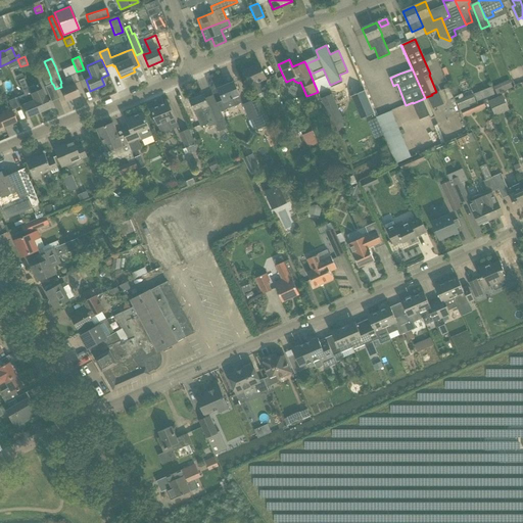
[(244,70),(255,96),(264,92),(259,82),(266,79),(259,64),(244,70)]
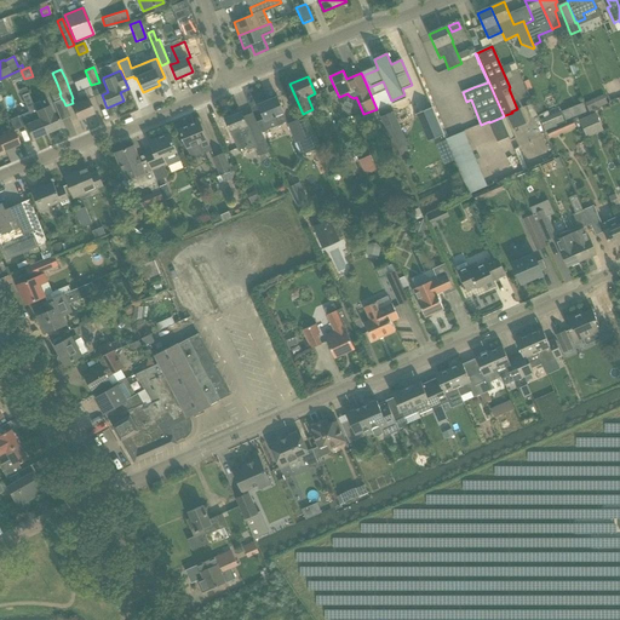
[(72,105),(78,120),(93,114),(87,98),(93,96),(90,86),(76,92),(80,102),(72,105)]
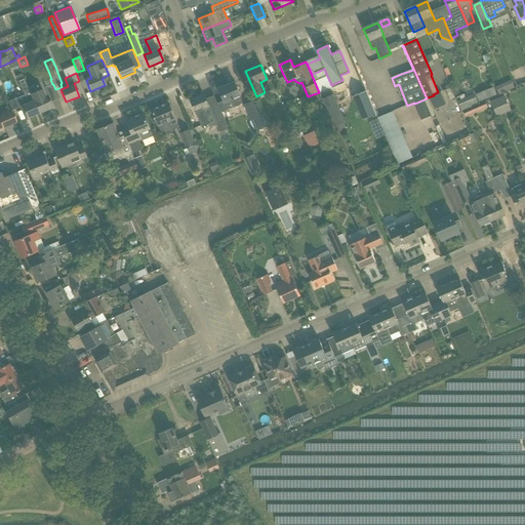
[(25,95),(14,99),(18,108),(22,106),(23,109),(27,118),(39,113),(29,88),(28,88),(24,79),(22,74),(16,77),(18,81),(23,90),(25,95)]
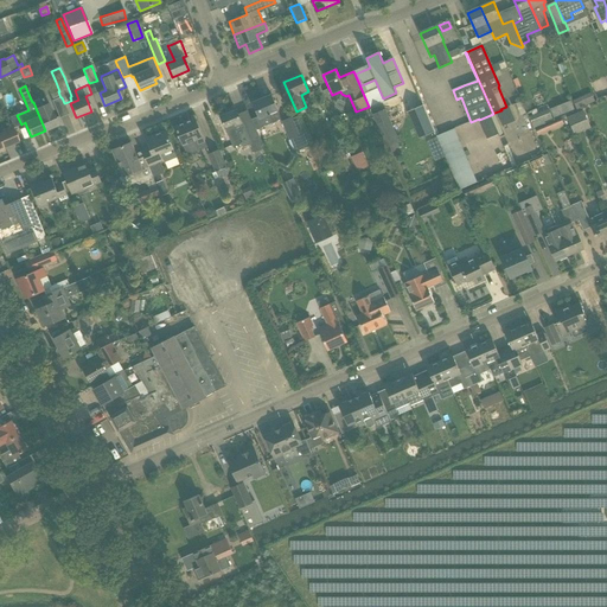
[(573,101),(577,109),(595,101),(590,93),(573,101)]
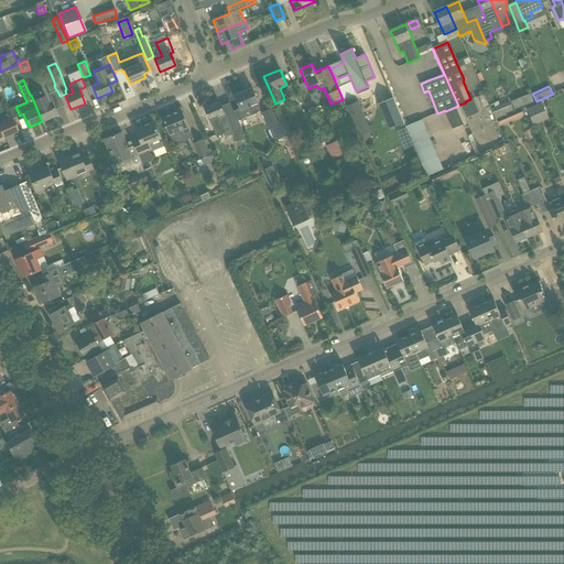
[(236,116),(237,118),(238,120),(240,123),(240,121),(240,120),(261,111),(258,104),(259,104),(252,88),(235,96),(240,108),(234,111),(236,116)]
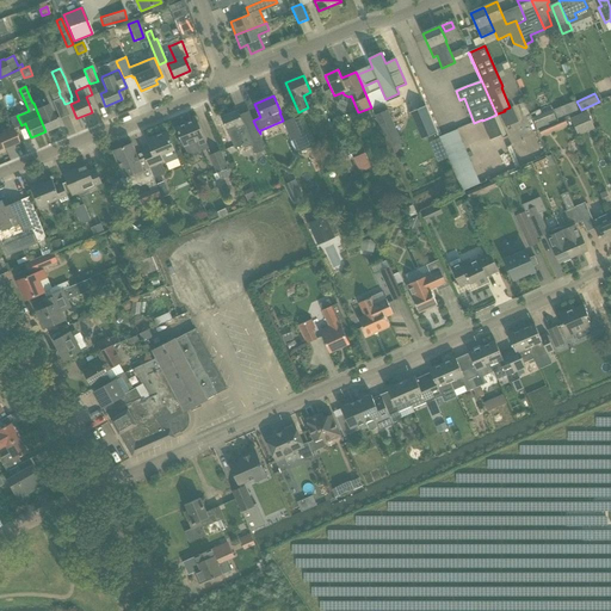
[(61,98),(53,102),(57,115),(60,119),(61,118),(68,116),(69,115),(65,104),(62,98),(61,98)]
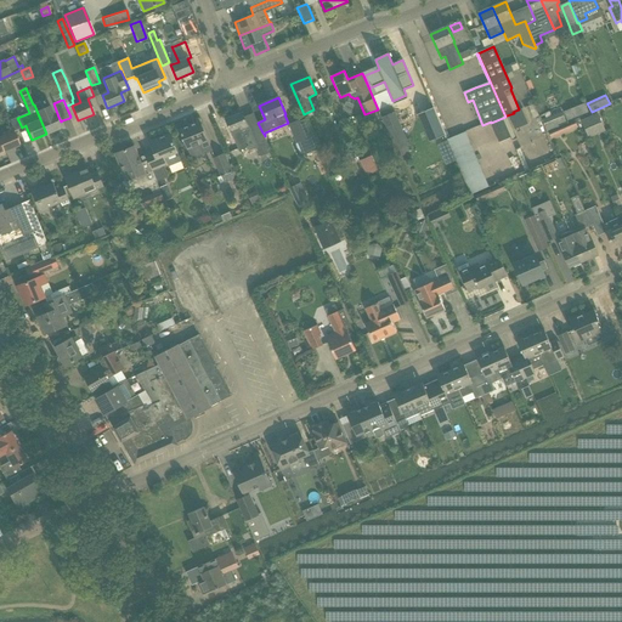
[(34,105),(46,134),(60,129),(50,106),(43,109),(39,102),(34,105)]
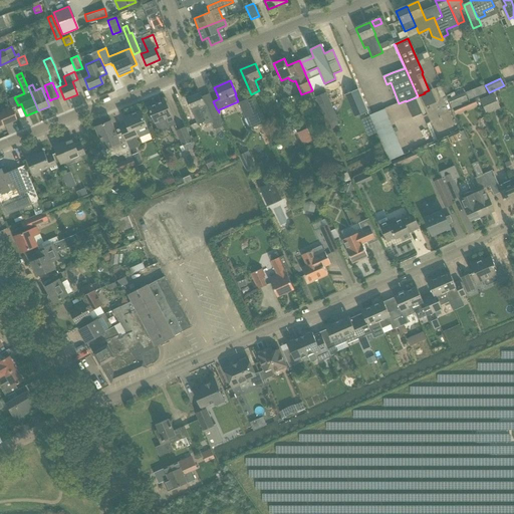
[(484,85),(479,87),(482,94),(487,92),(484,85)]
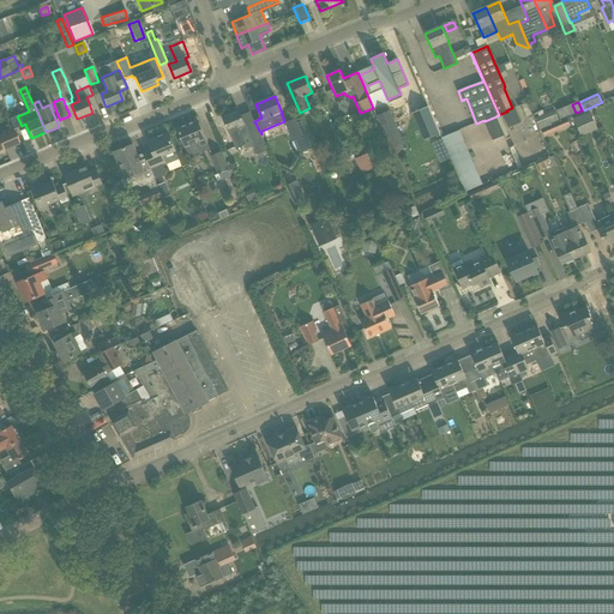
[(522,106),(527,116),(533,114),(528,103),(522,106)]
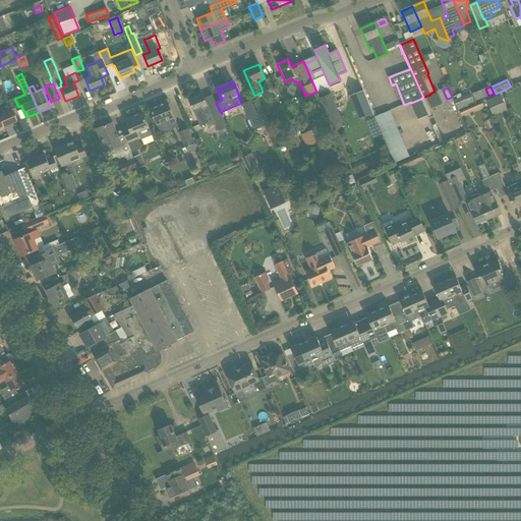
[(362,118),(372,113),(362,91),(352,95),(362,118)]
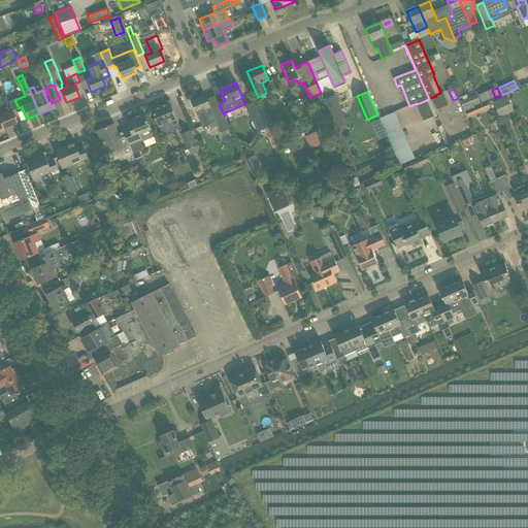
[(442,93),(432,98),(437,109),(448,105),(442,93)]
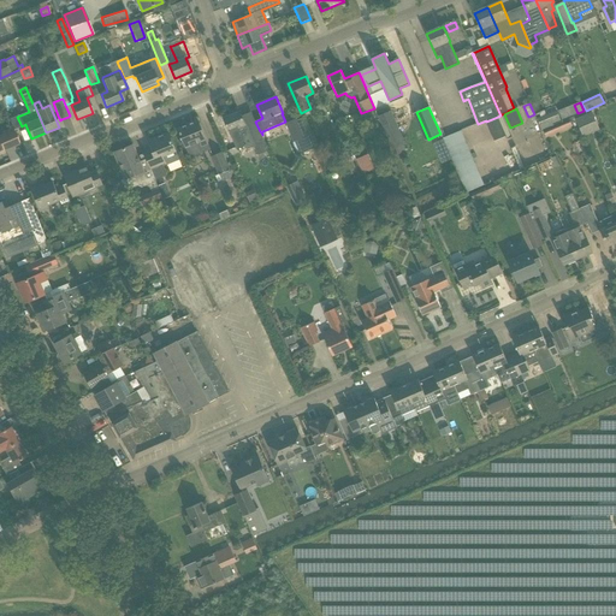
[(390,148),(403,144),(394,110),(380,113),(390,148)]
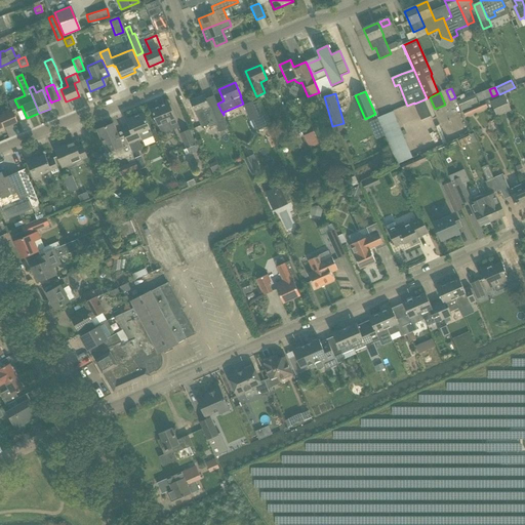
[(457,102),(461,111),(472,107),(471,106),(478,103),(474,94),(457,102)]
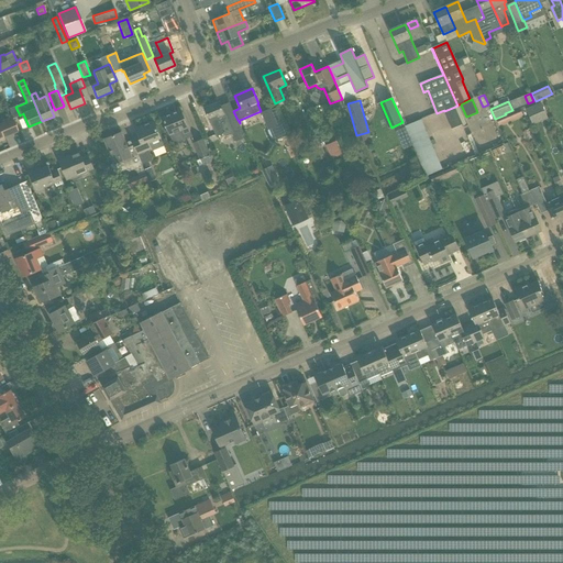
[(213,127),(217,136),(224,133),(218,117),(224,114),(219,102),(205,108),(212,127),(213,127)]
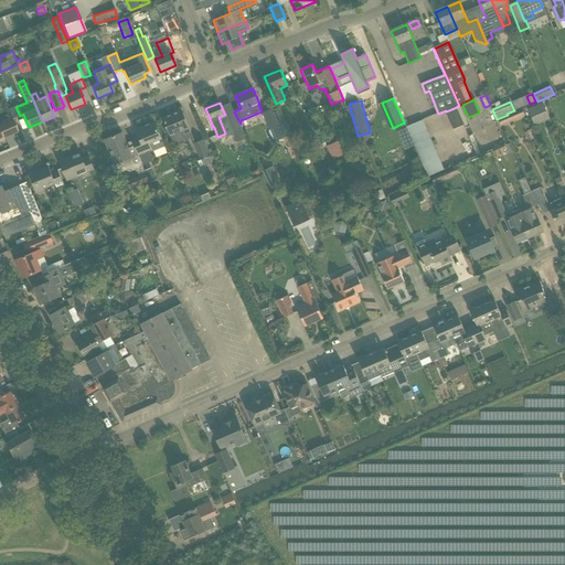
[(543,103),(529,109),(532,118),(544,113),(547,112),(543,103)]
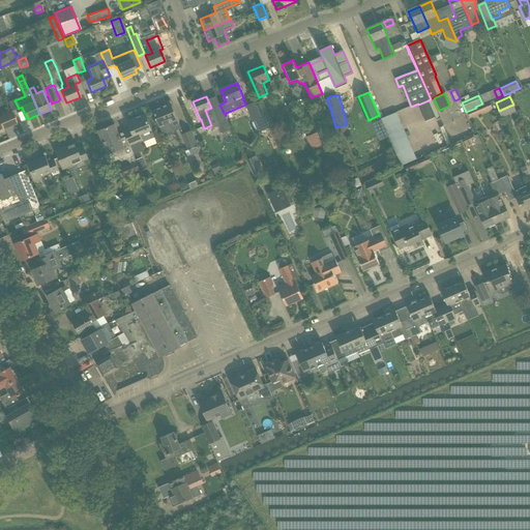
[(418,105),(425,122),(436,118),(436,119),(439,118),(431,99),(418,105)]
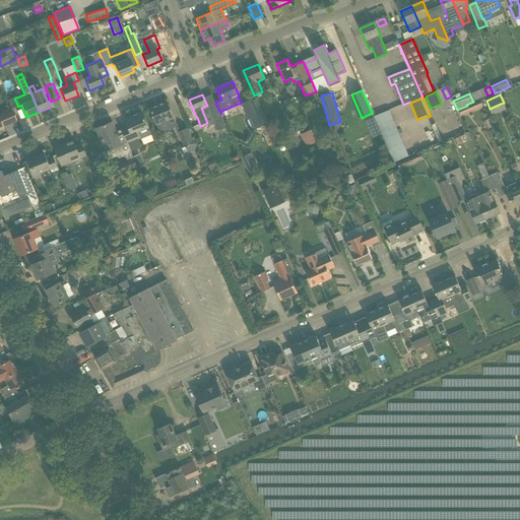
[(250,101),(242,105),(248,119),(251,118),(251,120),(255,130),(266,125),(255,101),(252,102),(250,102),(250,101)]
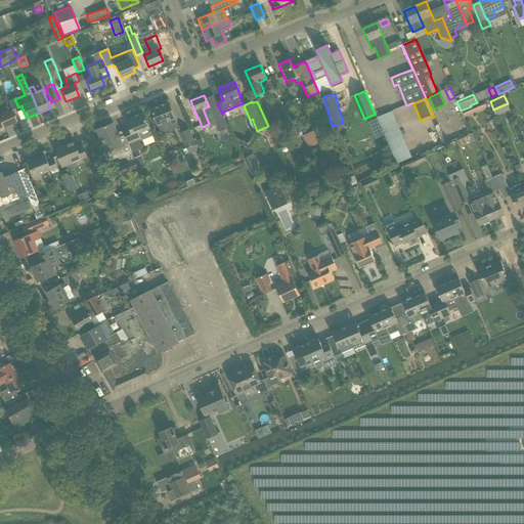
[(159,126),(162,134),(179,128),(178,125),(169,102),(151,110),(156,119),(159,126)]
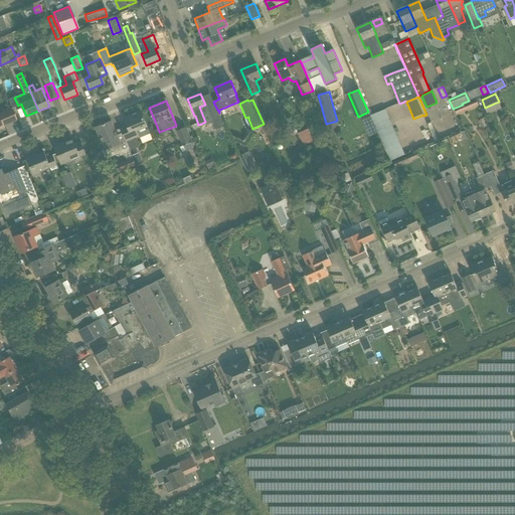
[(479,106),(477,101),(455,111),(457,116),(479,106)]
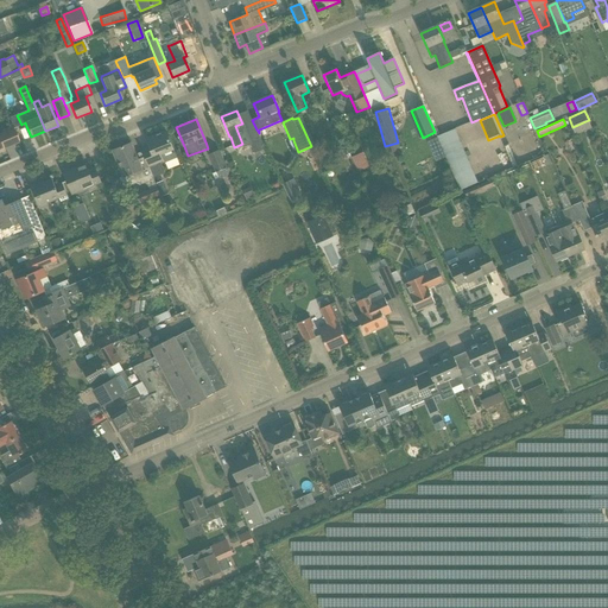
[(254,125),(245,130),(251,145),(261,140),(254,125)]
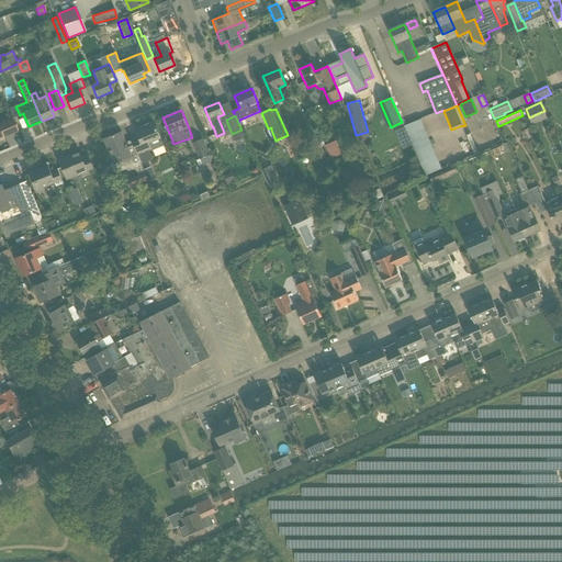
[(0,123),(0,128),(3,137),(18,132),(12,119),(0,123)]
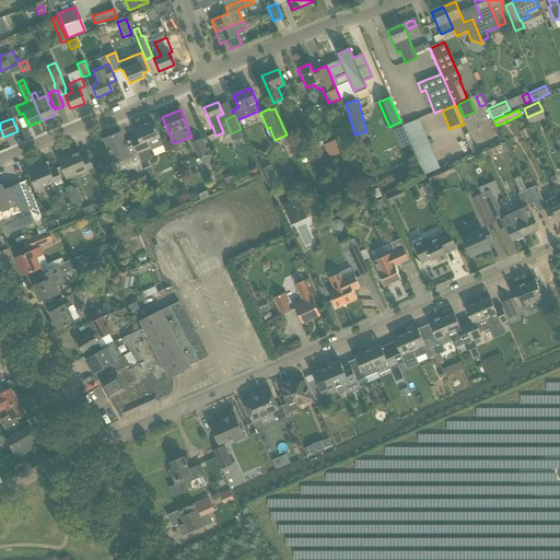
[(131,140),(141,164),(152,160),(148,150),(150,149),(148,142),(149,142),(152,150),(163,146),(160,138),(158,131),(153,120),(135,128),(138,137),(131,139),(131,140)]
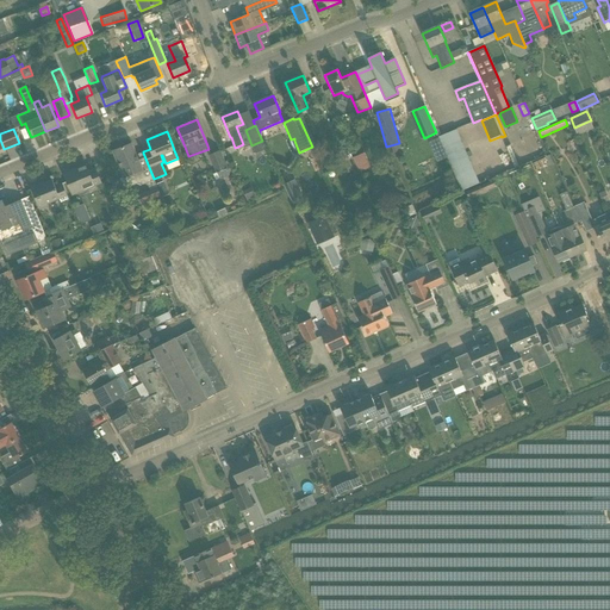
[(454,145),(444,150),(461,191),(480,184),(462,142),(454,145)]
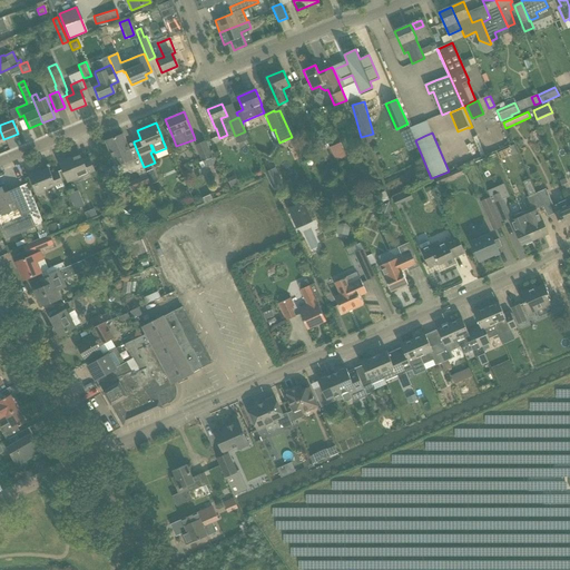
[(128,183),(131,192),(150,184),(144,167),(134,143),(129,144),(131,149),(129,149),(123,134),(106,141),(116,166),(112,167),(115,174),(118,172),(123,174),(127,173),(130,174),(135,173),(139,174),(140,178),(128,183)]
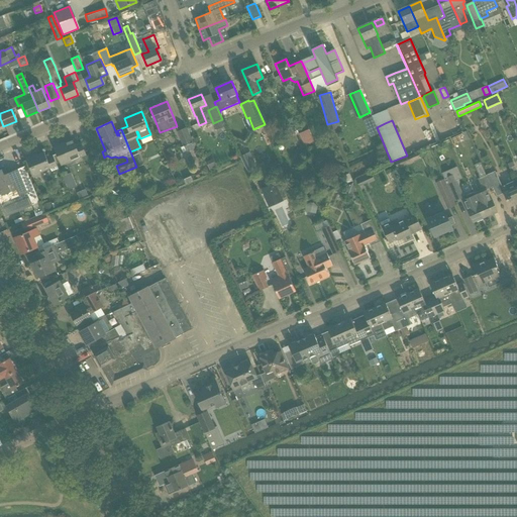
[(295,125),(303,143),(313,138),(309,129),(300,133),(296,124),(295,125)]
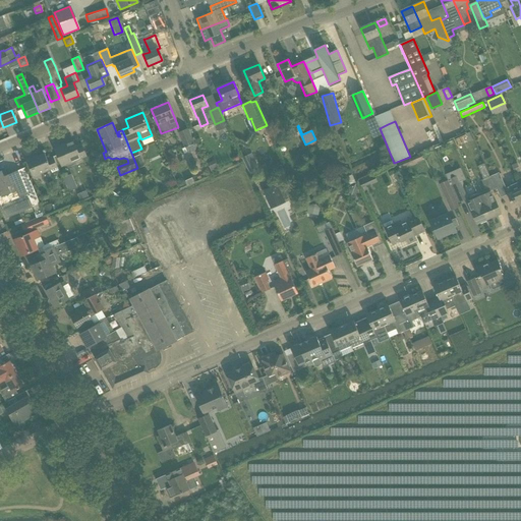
[(290,129),(298,148),(305,145),(297,126),(290,129)]
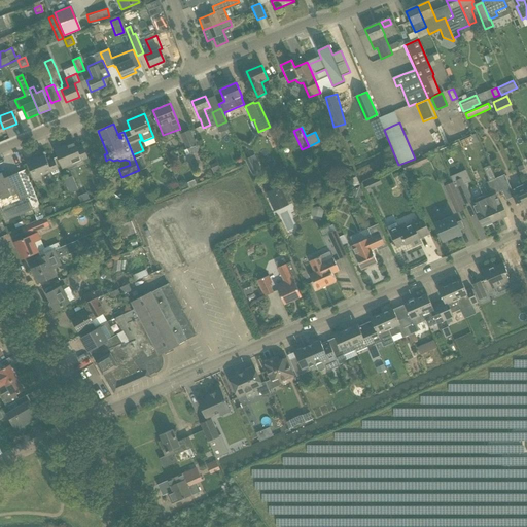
[(189,132),(181,135),(187,149),(188,149),(196,146),(189,132)]
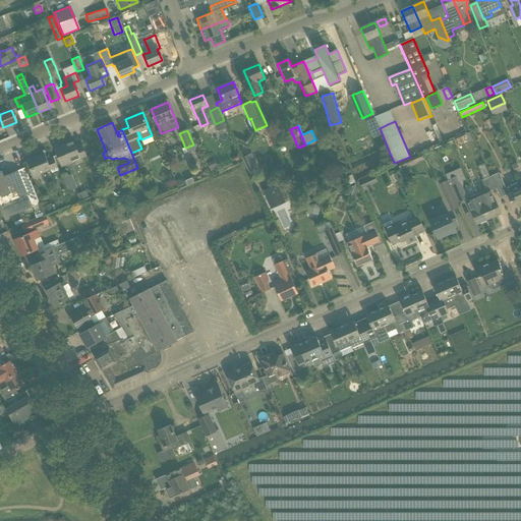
[(457,146),(462,142),(459,136),(454,139),(457,146)]
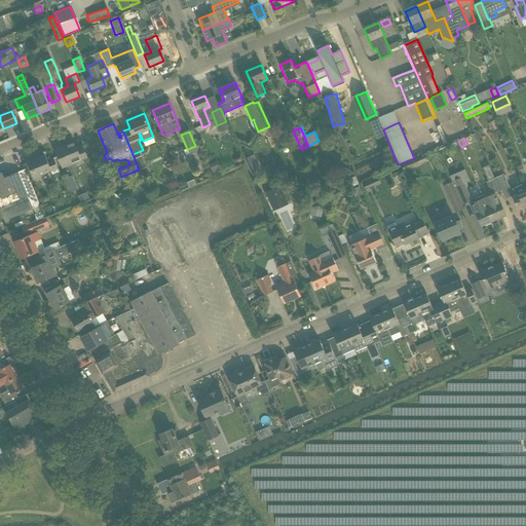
[(60,159),(63,168),(87,158),(86,155),(82,146),(76,148),(74,142),(64,147),(63,146),(57,149),(57,150),(55,150),(60,159)]
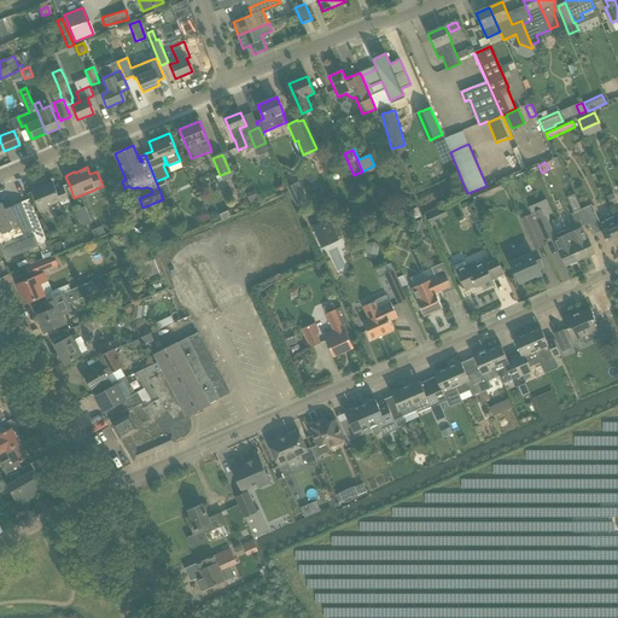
[(35,200),(40,213),(48,209),(47,207),(60,202),(62,205),(70,202),(63,186),(56,190),(53,182),(40,187),(40,186),(31,190),(35,200)]
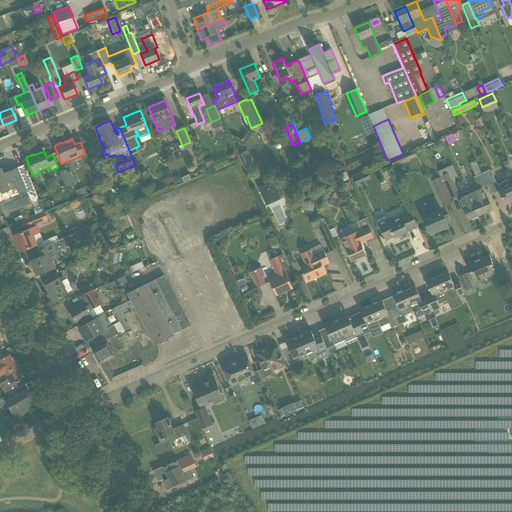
[(239,155),(238,155),(240,158),(241,160),(245,169),(246,168),(254,164),(247,151),(239,155)]
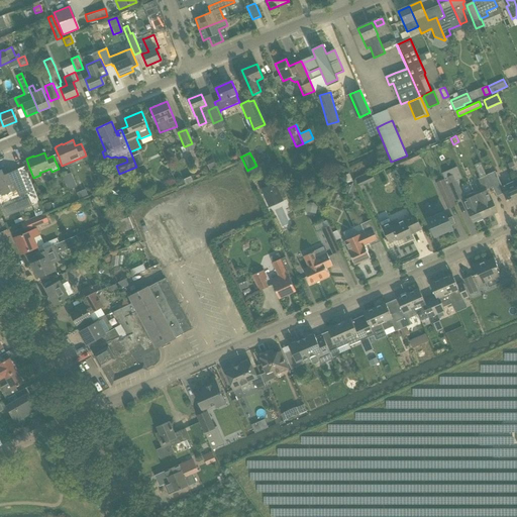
[(421,159),(418,152),(395,163),(397,169),(421,159)]
